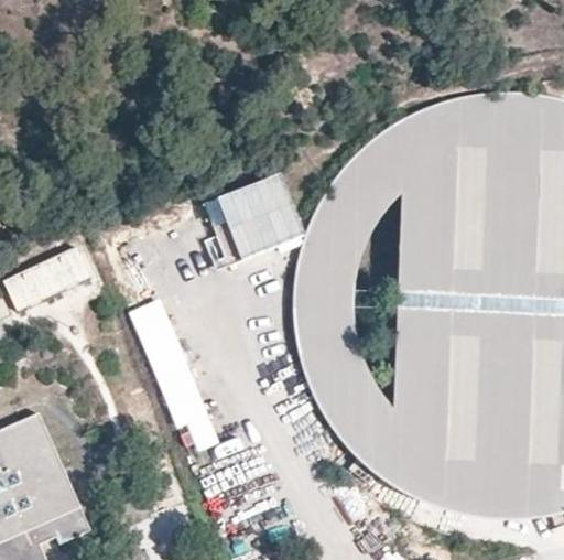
[(423,107),(402,118),(370,138),(347,163),(318,205),(302,238),(294,273),(292,303),(295,337),(302,373),(314,399),(321,412),(336,435),(353,456),(361,465),(367,470),(369,473),(377,478),(384,483),(391,487),(398,492),(404,495),(408,496),(412,499),(416,502),(426,506),(462,516),(469,517),(474,518),(492,519),(521,520),(525,519),(530,519),(553,516),(560,514),(563,513),(563,512),(563,86),(553,81),(542,82),(541,94),(520,92),(495,92),(465,96),(446,99),(423,107)]
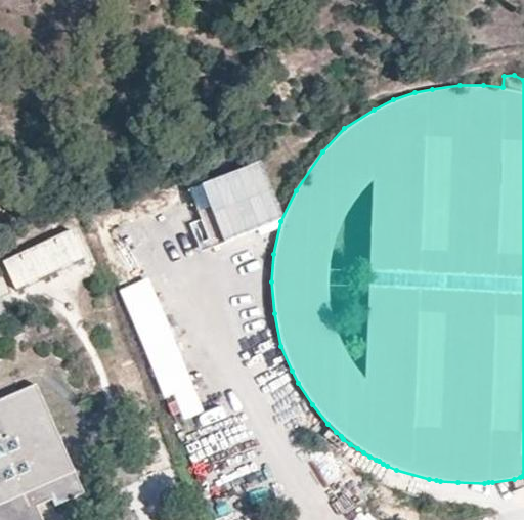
[(75,225),(4,255),(16,286),(88,255),(75,225)]
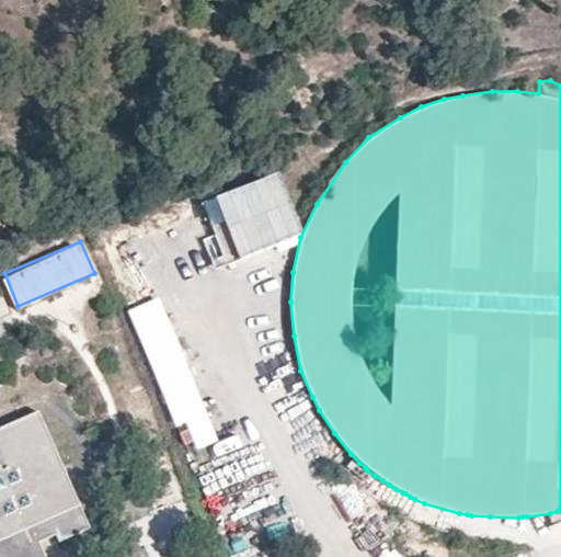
[(90,524),(39,408),(0,424),(0,556),(47,556),(39,538),(56,532),(59,538),(61,537),(89,525),(90,524)]
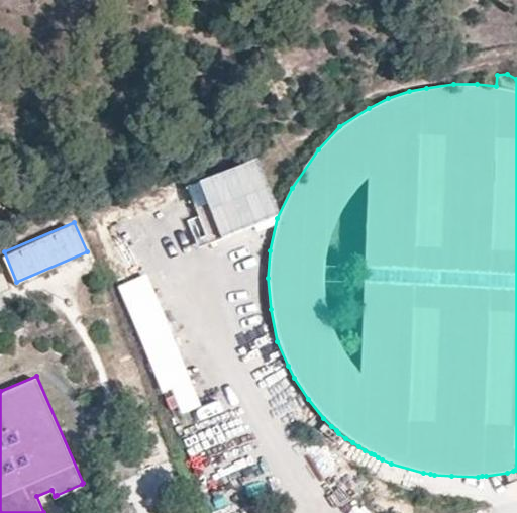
[(513,471),(507,473),(513,485),(516,483),(516,472),(516,470),(513,471)]
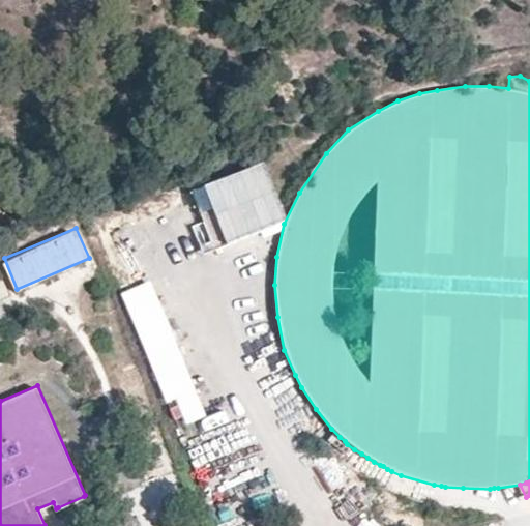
[(89,508),(84,496),(58,507),(63,520),(89,508)]
